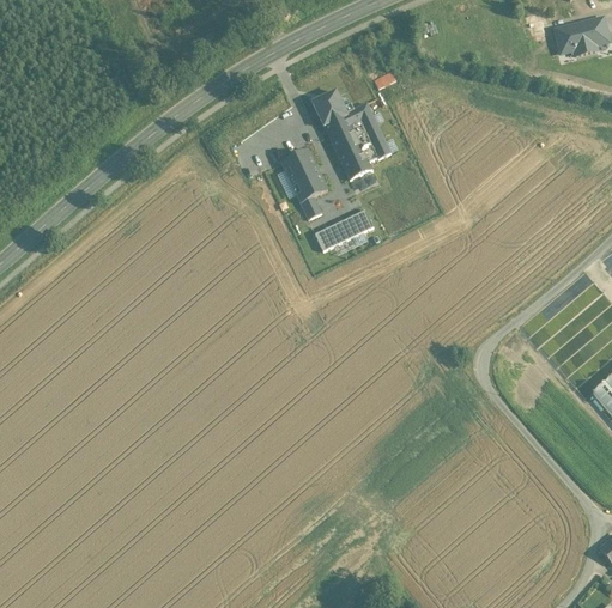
[(604,13),(552,26),(559,54),(571,50),(573,55),(598,49),(597,44),(610,41),(604,13)]
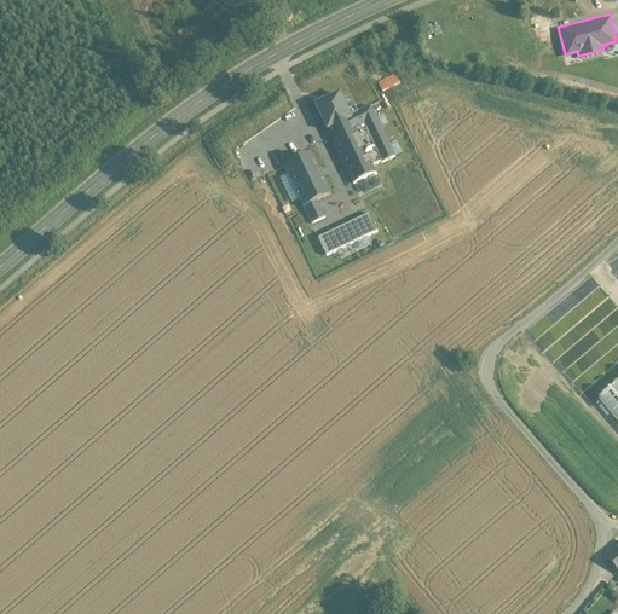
[(394,70),(376,79),(381,88),(399,80),(394,70)]
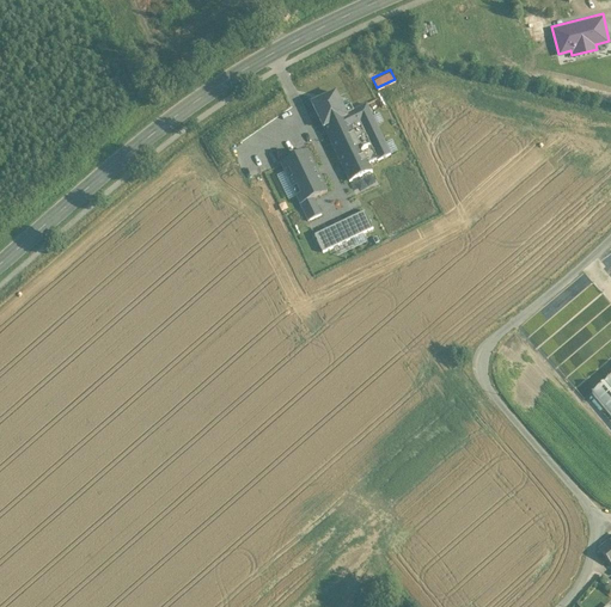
[(334,90),(312,100),(323,124),(346,114),(344,111),(353,108),(349,102),(341,105),(334,90)]
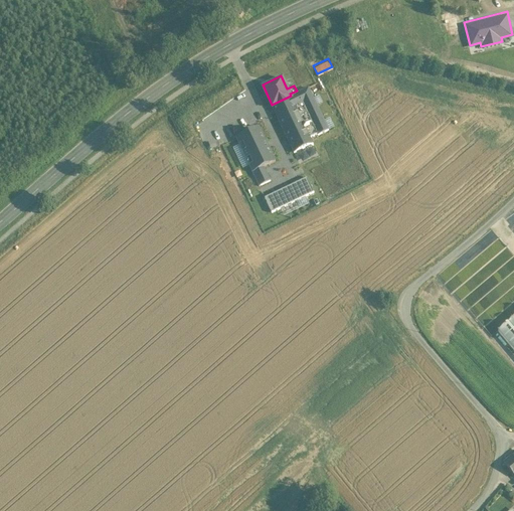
[(297,91),(290,94),(291,96),(272,105),(293,149),(312,141),(309,136),(327,127),(308,86),(297,91)]
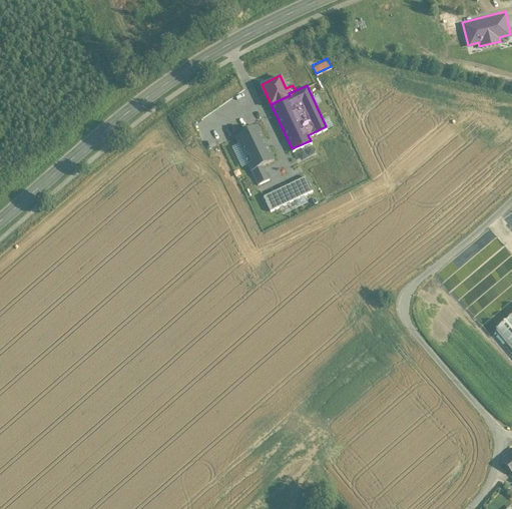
[(257,123),(234,134),(250,168),(262,163),(274,157),(268,145),(257,123)]
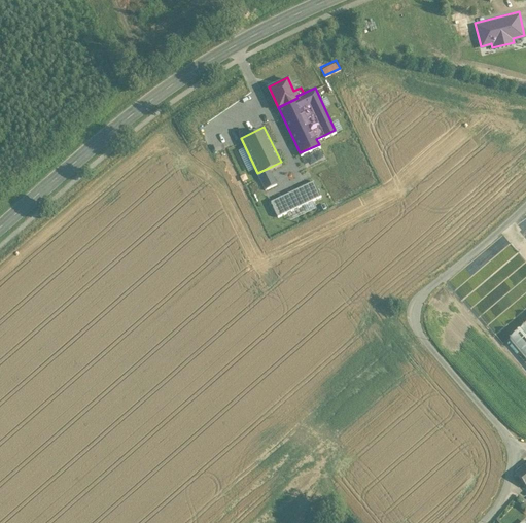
[(281,146),(275,149),(281,162),(287,159),(281,146)]
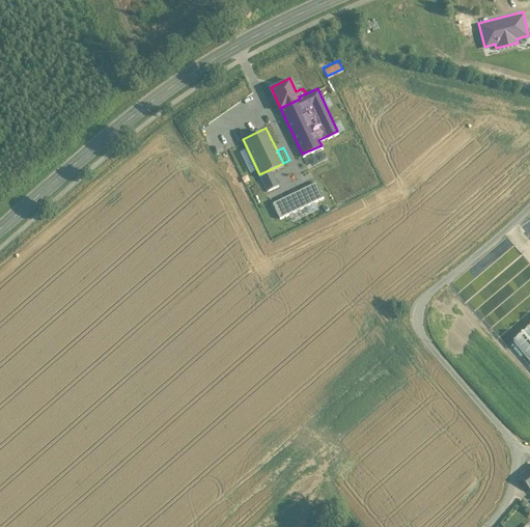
[(271,169),(259,174),(262,182),(274,176),(271,169)]
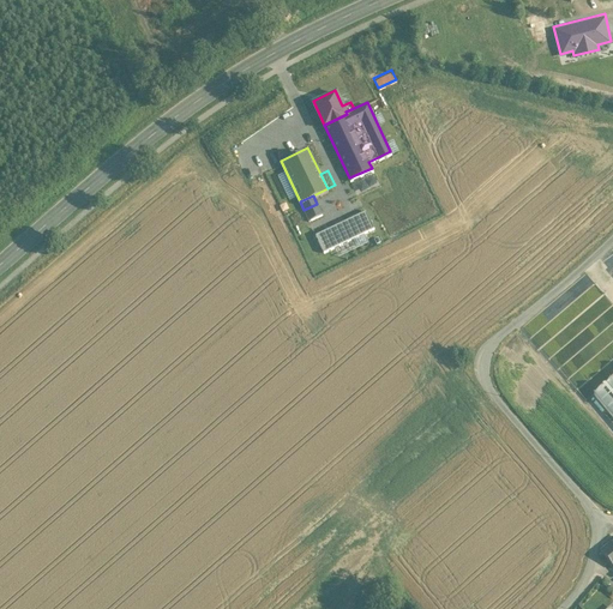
[(317,204),(304,210),(308,218),(322,212),(317,204)]
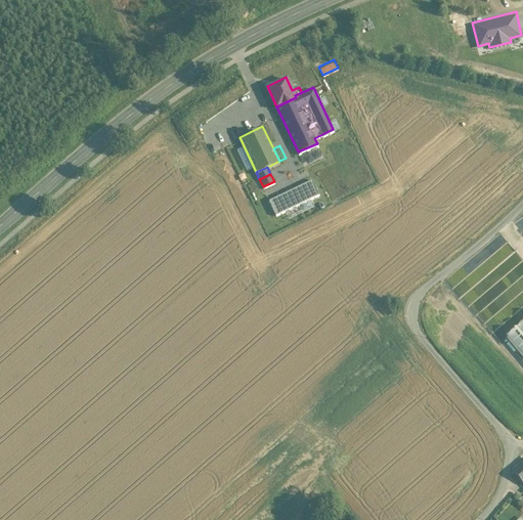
[(311,179),(284,192),(284,191),(268,199),(275,213),(318,192),(311,179)]
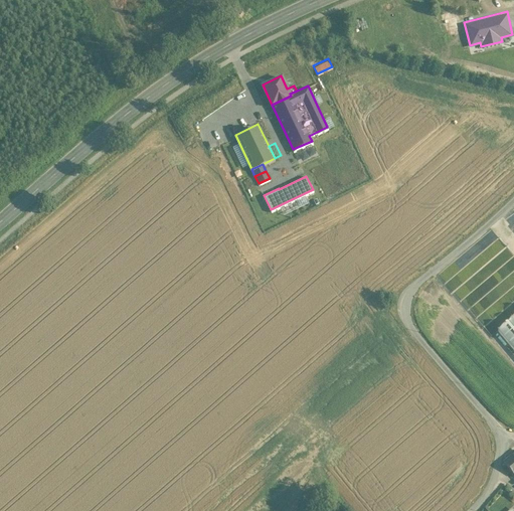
[(482,323),(487,333),(495,329),(491,322),(513,309),(513,299),(485,316),(487,320),(482,323)]
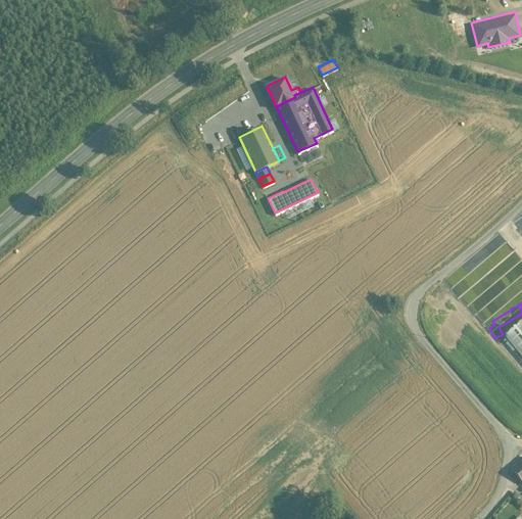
[(521,320),(506,334),(521,352),(521,320)]
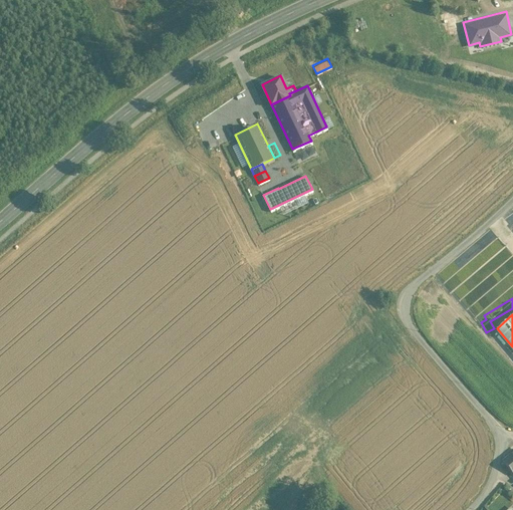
[(512,451),(512,453),(511,452),(502,459),(512,473),(512,472),(512,451)]
